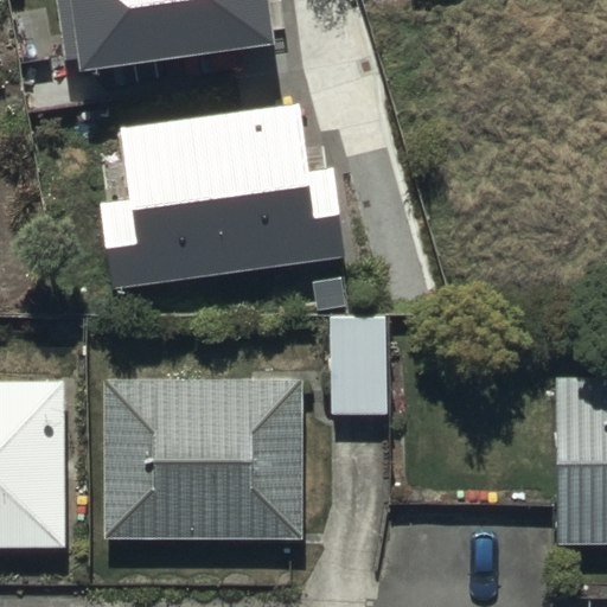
[(268,12),(266,0),(70,0),(77,42),(268,12)]
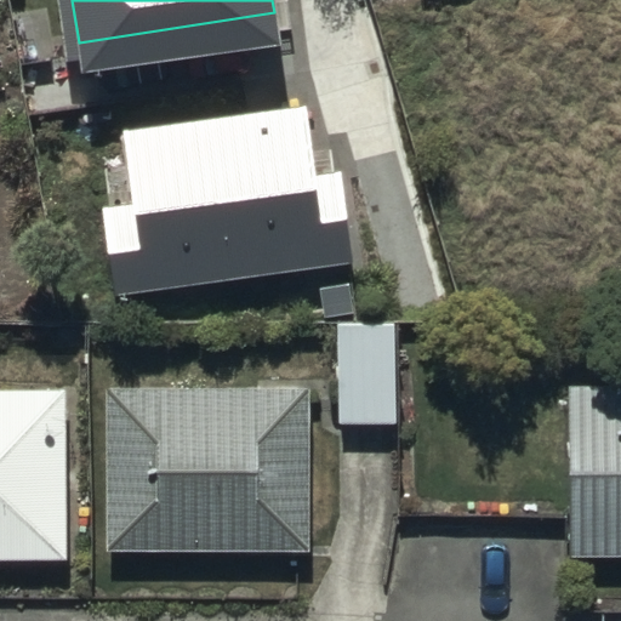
[(313,161),(303,90),(119,115),(130,194),(101,198),(113,286),(351,254),(337,159),(313,161)]
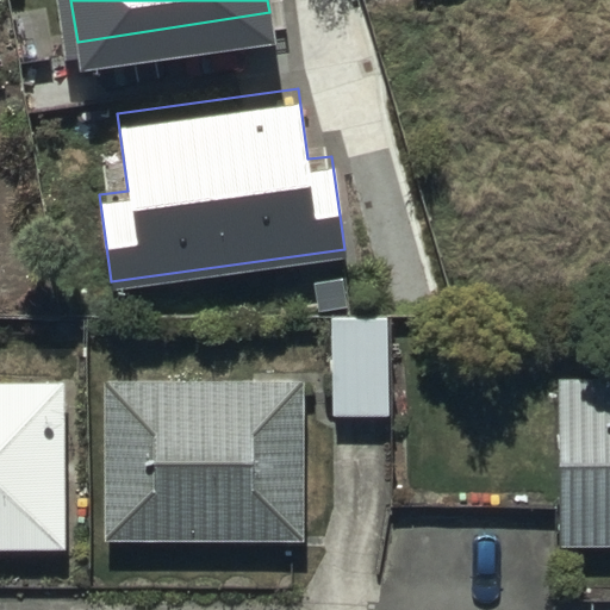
[(387,316),(331,317),(332,414),(388,414),(387,316)]
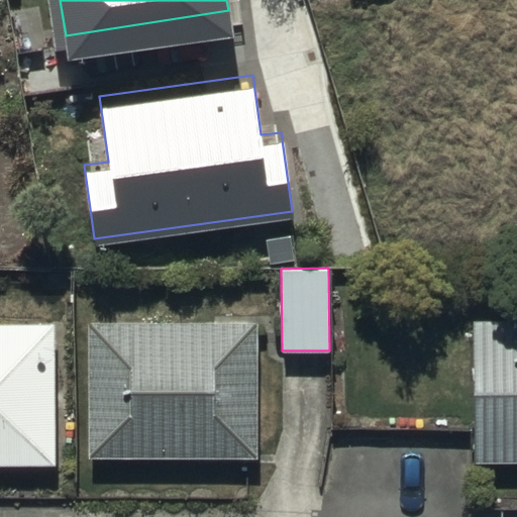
[(87,318),(86,453),(261,455),(262,320),(87,318)]
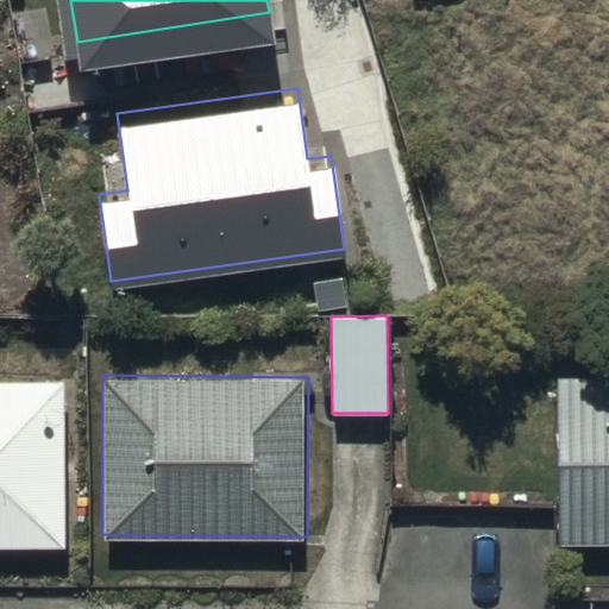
[(608,378),(560,378),(557,541),(608,541),(608,378)]
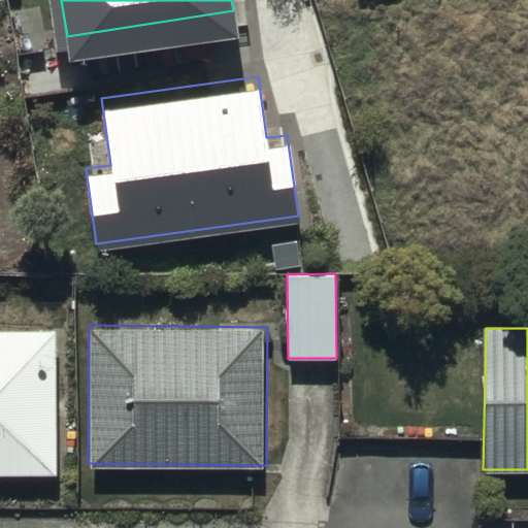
[(0,474),(60,474),(59,330),(0,330),(0,474)]
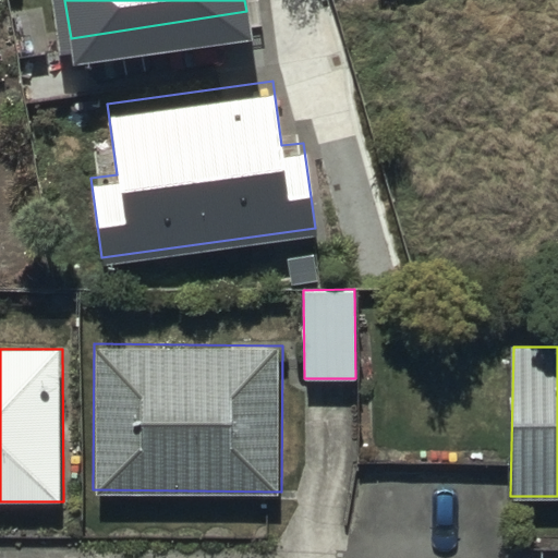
All buildings are outlined.
